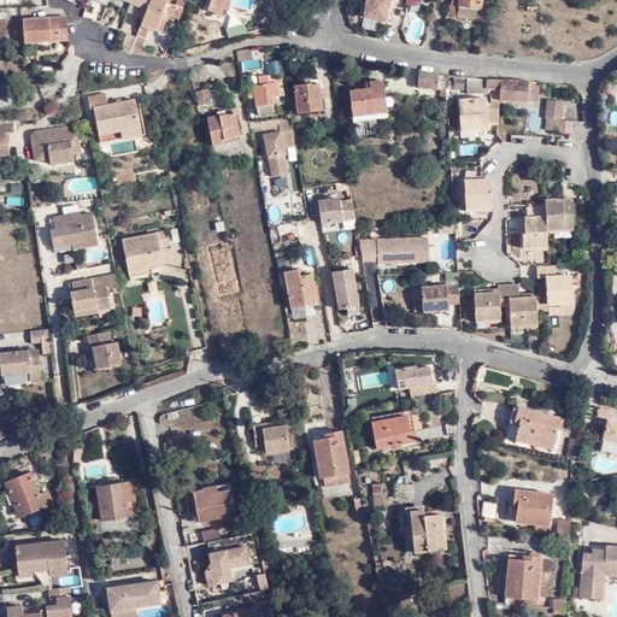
[(153,0),(150,9),(146,18),(139,34),(148,37),(153,27),(163,31),(171,13),(181,17),(184,7),(178,5),(168,0),(153,0)]
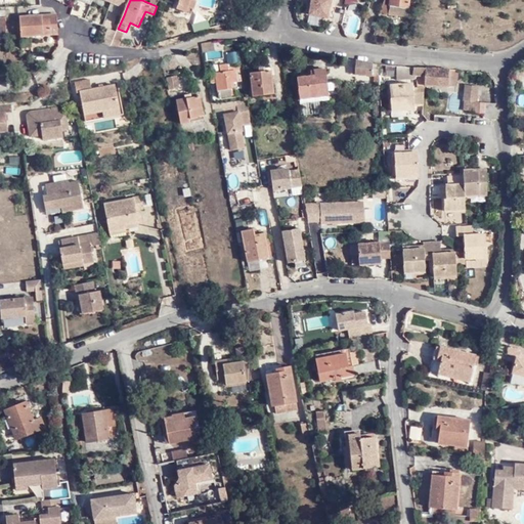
[(181,0),(180,7),(190,8),(191,4),(192,0),(181,0)]
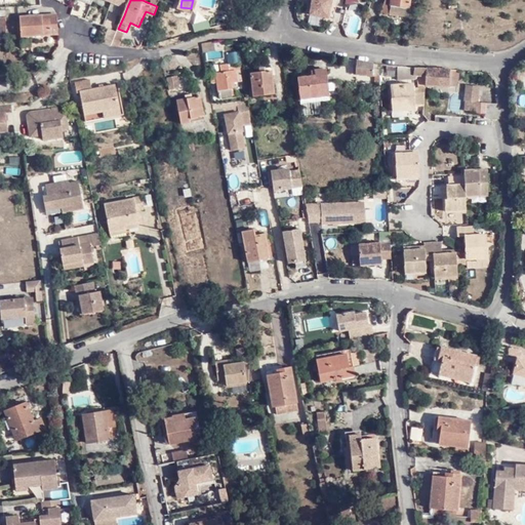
[(312,0),(310,13),(328,16),(330,0),(312,0)]
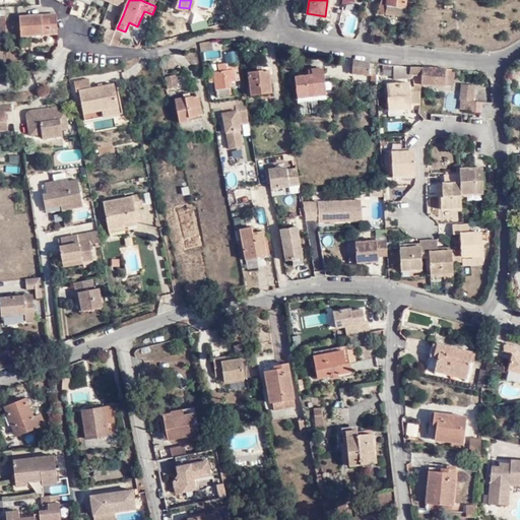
[(408,16),(409,0),(381,0),(378,11),(408,16)]
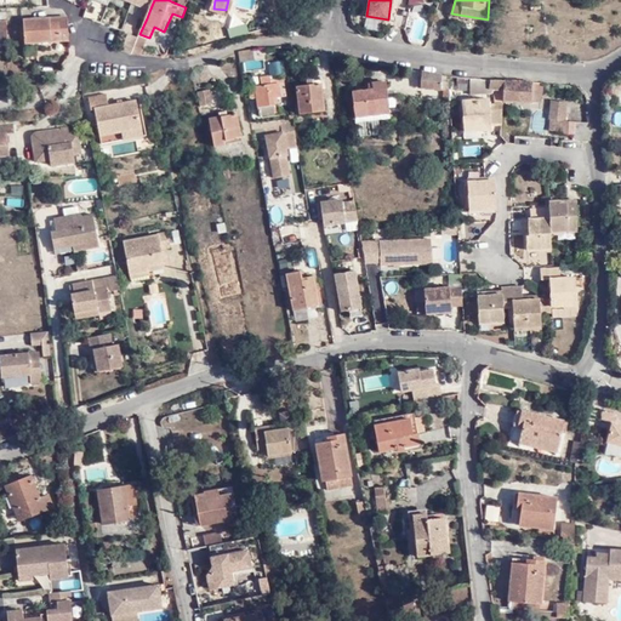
[(147,18),(151,9),(132,1),(129,10),(147,18)]
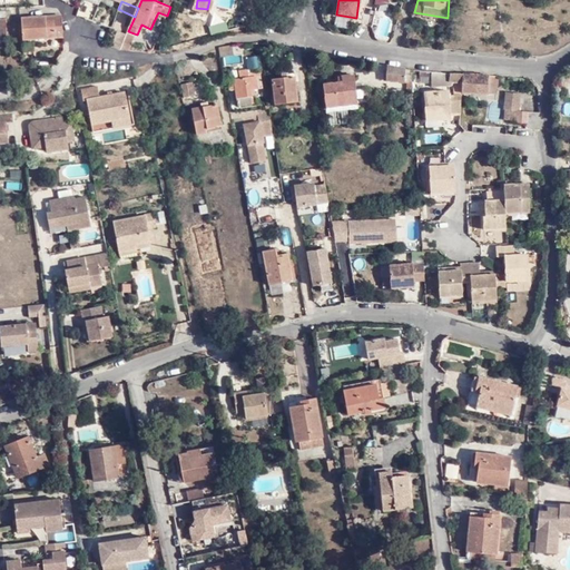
[(35,37),(64,36),(62,15),(60,13),(56,15),(56,16),(22,18),(23,38),(35,37)]
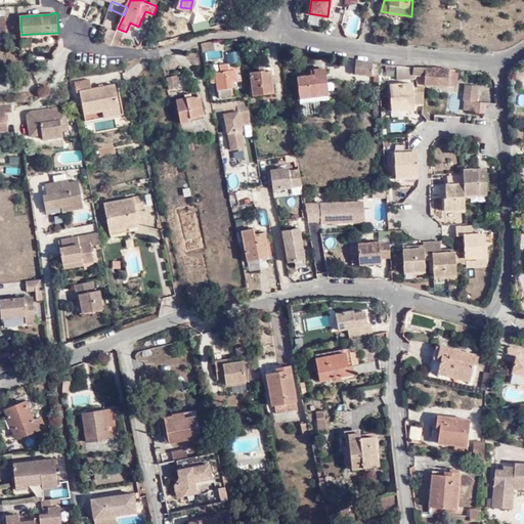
[(307,17),(306,23),(320,27),(321,20),(307,17)]
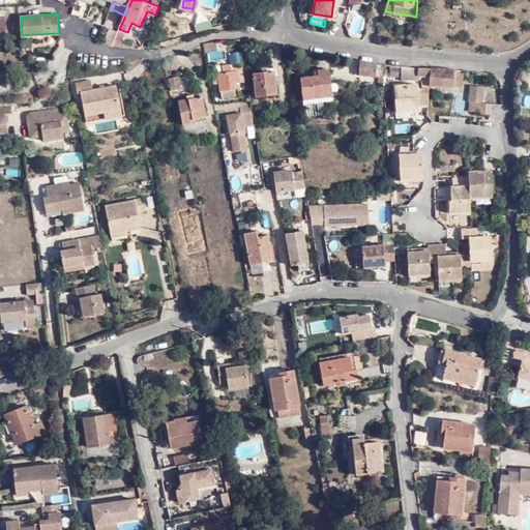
[(211,22),(195,25),(196,33),(212,30),(211,22)]
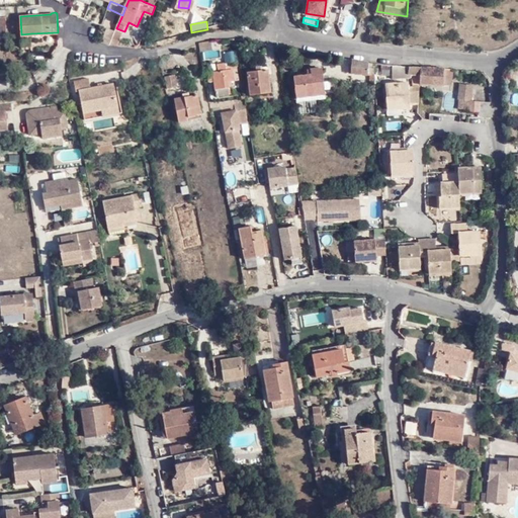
[(103,42),(110,45),(115,30),(109,27),(103,42)]
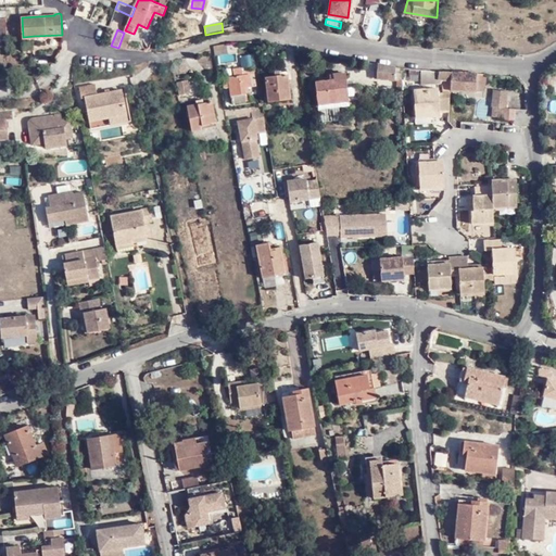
[(127,49),(134,34),(125,30),(124,33),(118,48),(127,49)]
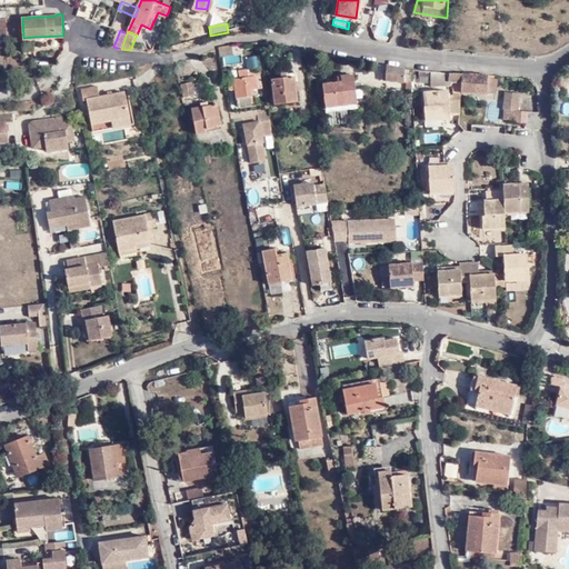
[(35,49),(35,37),(23,38),(22,38),(23,50),(35,49)]
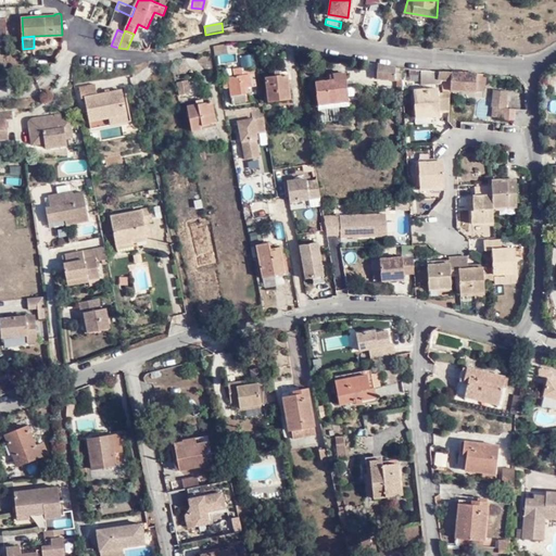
[(217,46),(217,49),(219,57),(232,55),(231,43),(217,46)]
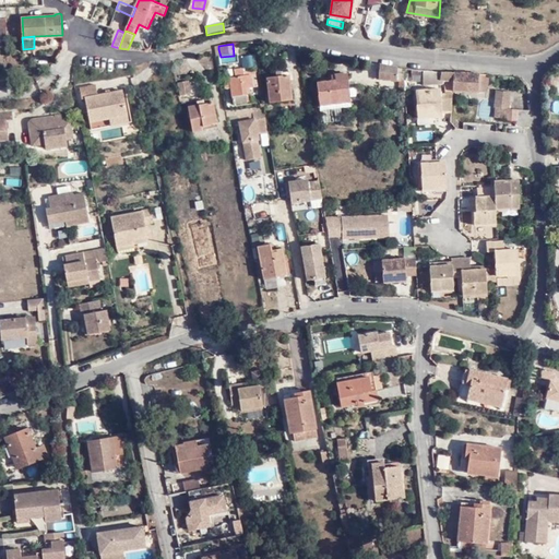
[(242,70),(257,68),(254,56),(241,57),(242,70)]
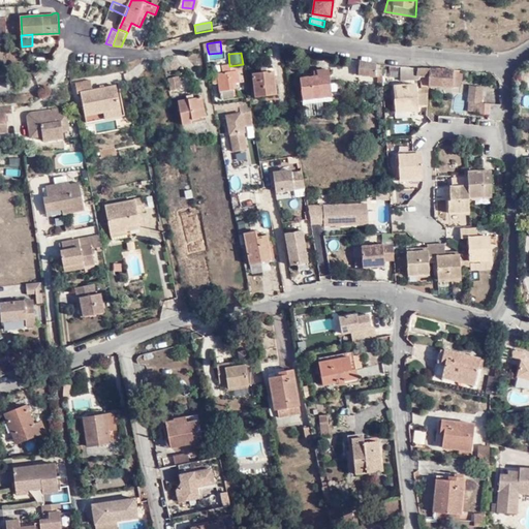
[(378,92),(383,92),(381,67),(360,63),(356,76),(360,78),(377,80),(378,92)]
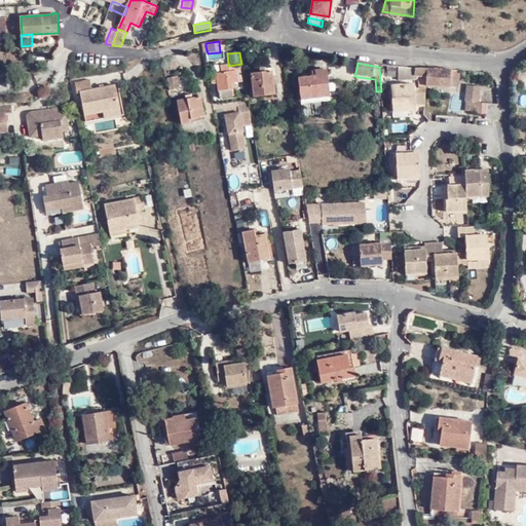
[(225,74),(221,75),(222,84),(224,99),(235,98),(234,84),(245,83),(242,68),(231,69),(231,66),(224,67),(225,74)]
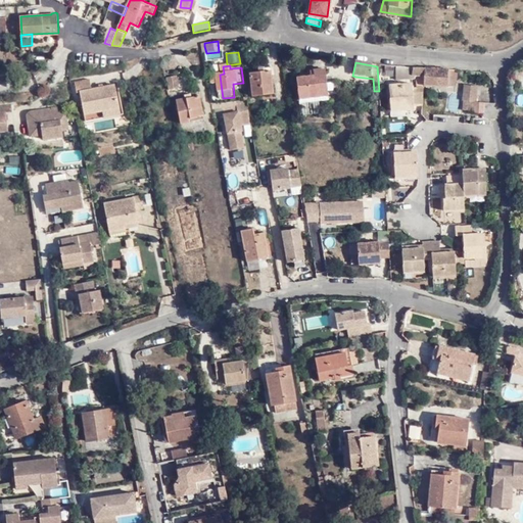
[(411,67),(395,67),(395,76),(411,77),(411,67)]
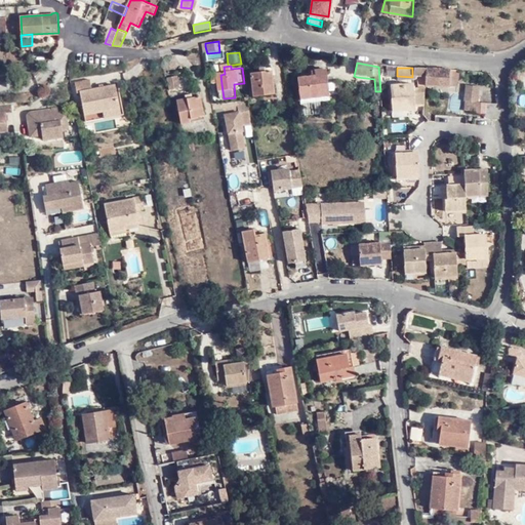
[(412,77),(426,78),(427,69),(412,68),(412,77)]
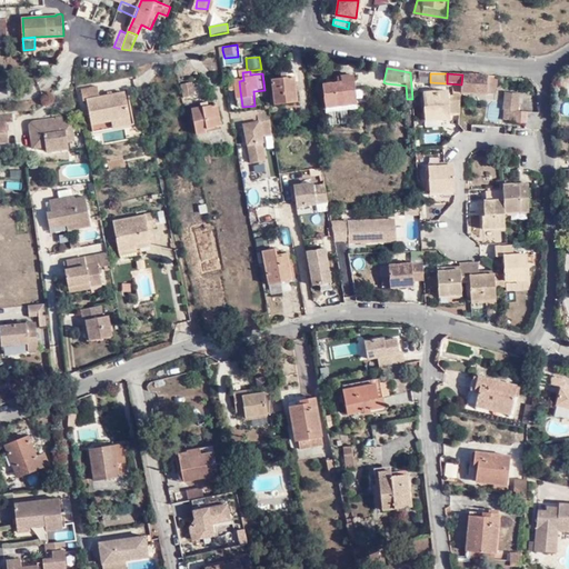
[(487,78),(462,75),(461,85),(461,92),(486,93),(487,78)]
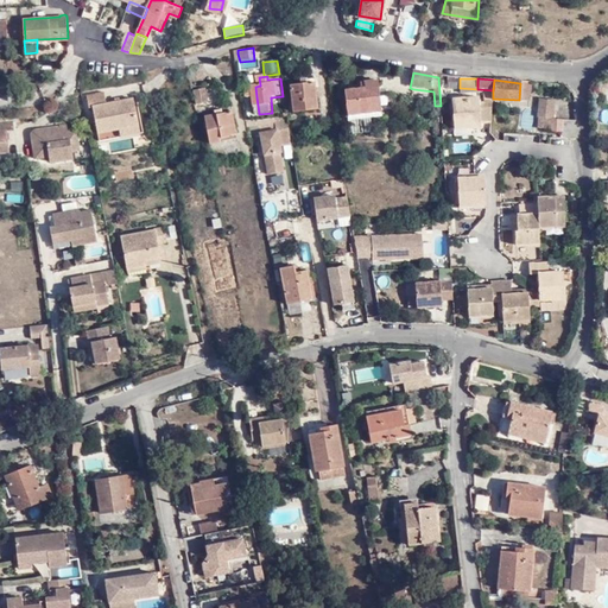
[(346,92),(349,114),(371,112),(381,111),(378,81),(365,83),(365,89),(346,92)]
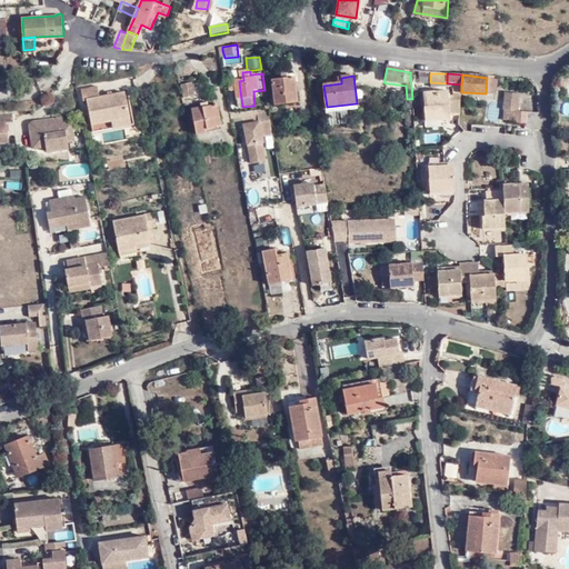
[(296,78),(275,80),(277,105),(298,103),(296,78)]
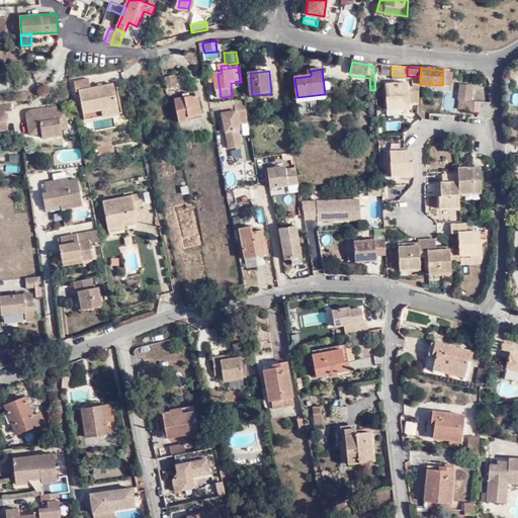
[(179,75),(170,76),(173,89),(185,88),(183,79),(180,79),(179,75)]
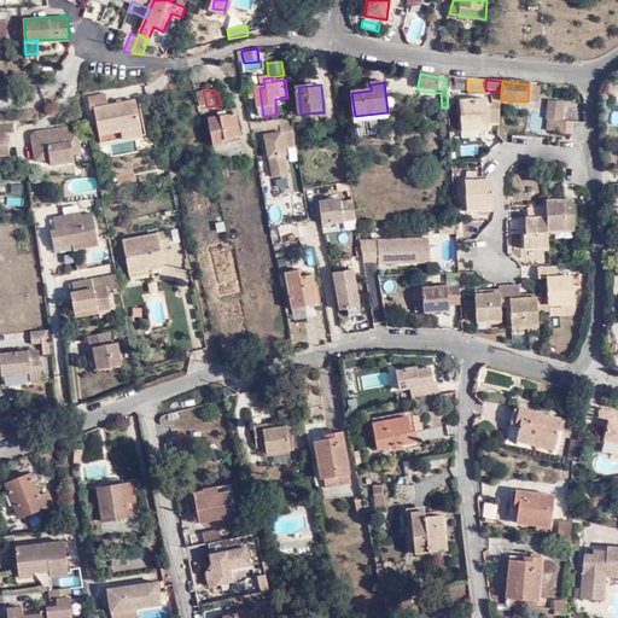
[(92,106),(97,106),(111,103),(109,91),(91,94),(92,106)]
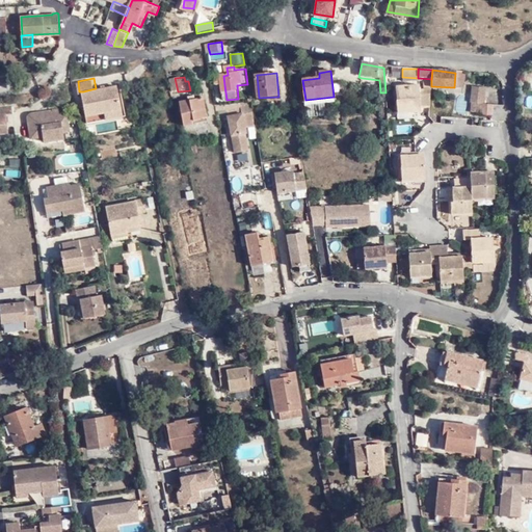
[(421,106),(429,107),(431,89),(420,88),(420,86),(399,83),(397,107),(421,110),(421,106)]
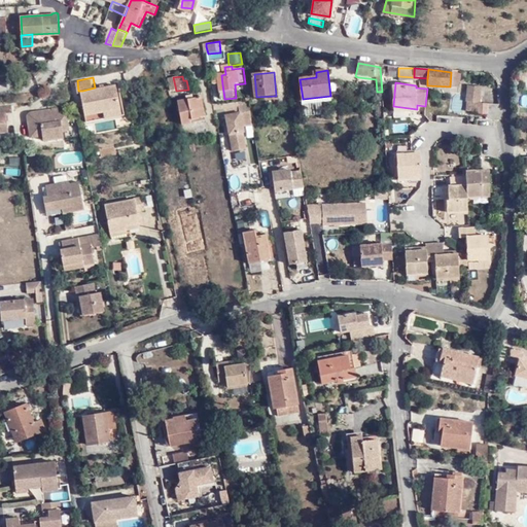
[(105,110),(121,106),(117,83),(95,88),(82,91),(86,113),(105,110)]
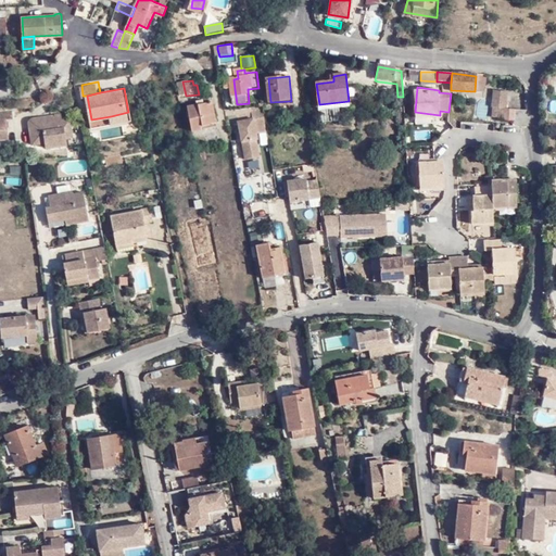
[(491,109),(498,109),(506,109),(507,93),(492,92),(491,109)]
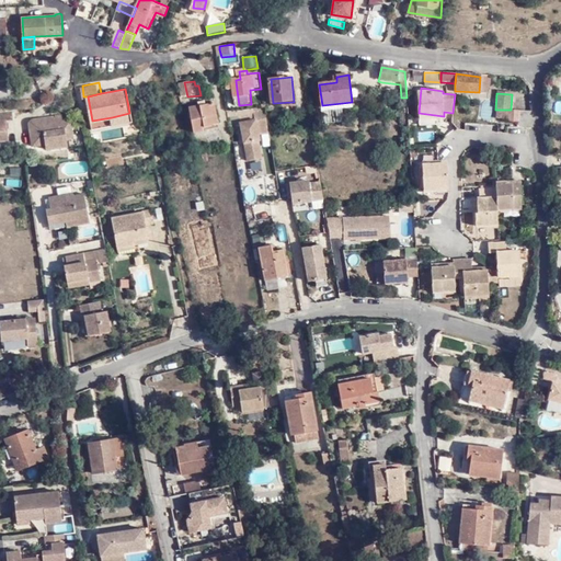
[(218,103),(193,107),(197,132),(208,129),(207,127),(221,124),(218,103)]
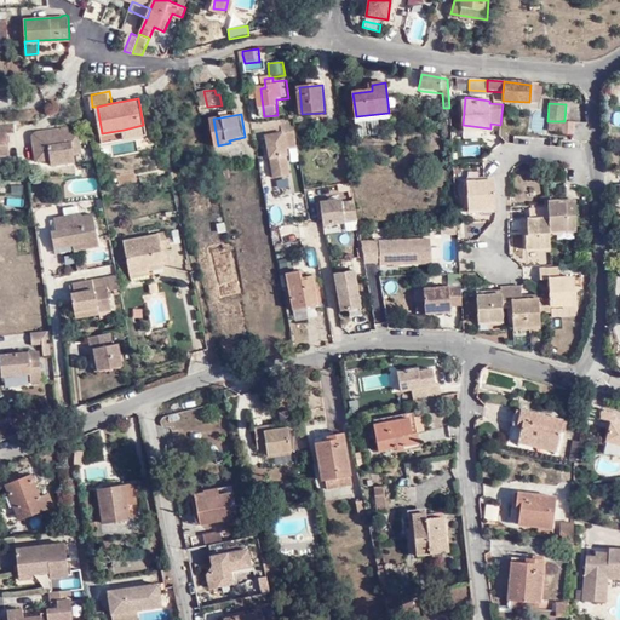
[(378,114),(356,116),(357,130),(379,127),(378,114)]
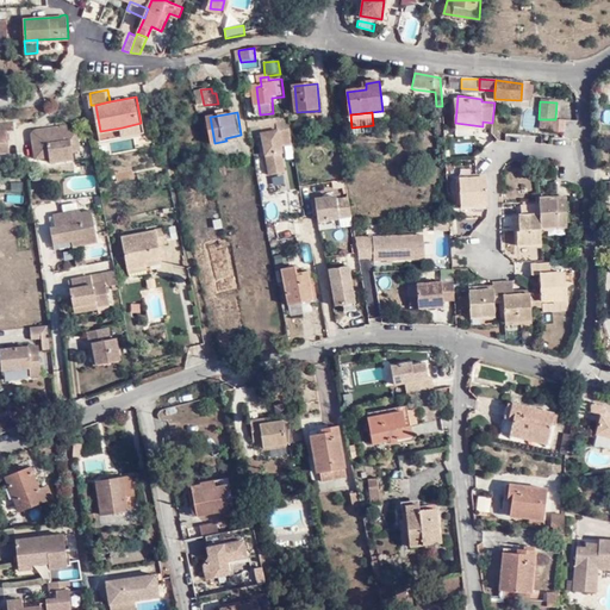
[(287,119),(275,119),(278,130),(261,134),(269,175),(286,172),(280,147),(292,144),(287,119)]
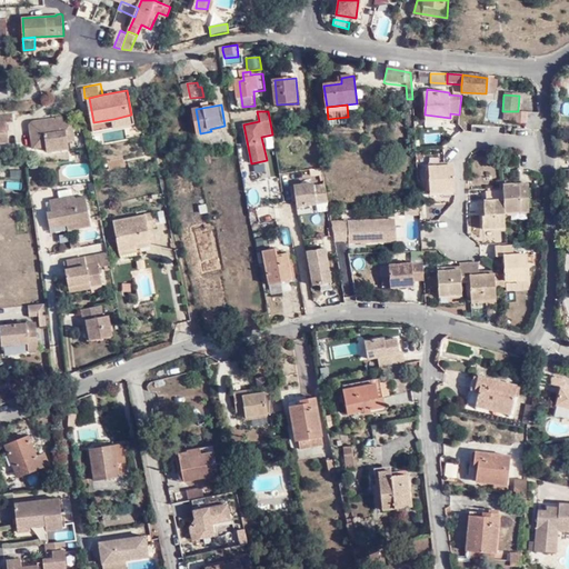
[(6,122),(13,121),(12,113),(0,115),(0,142),(8,142),(6,122)]
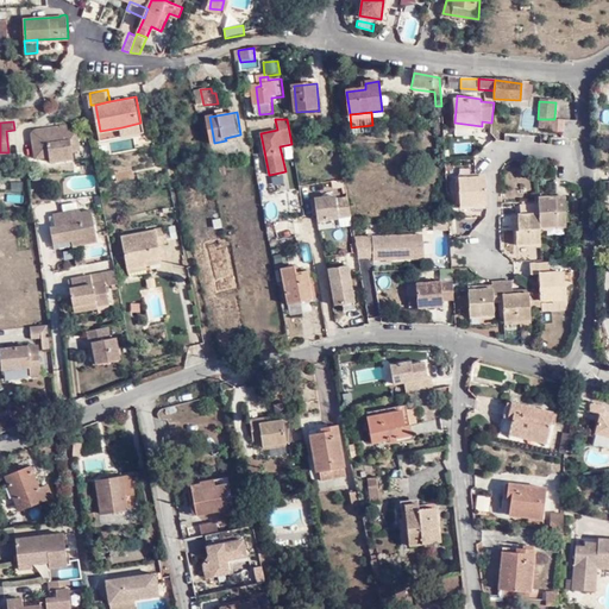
[(121,127),(123,135),(142,131),(140,123),(121,127)]
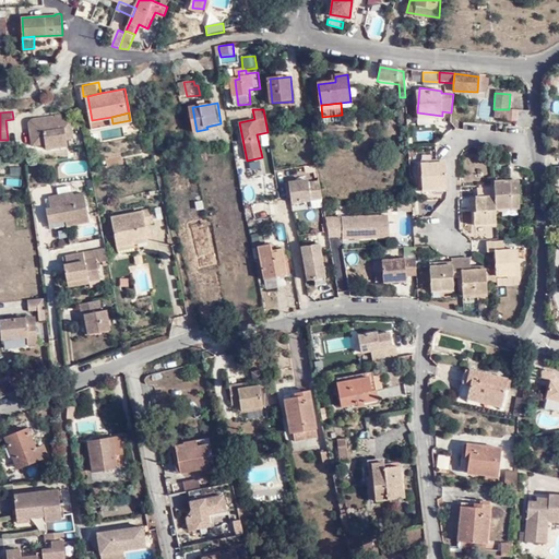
[(508,126),(518,126),(518,113),(509,113),(509,121),(508,126)]
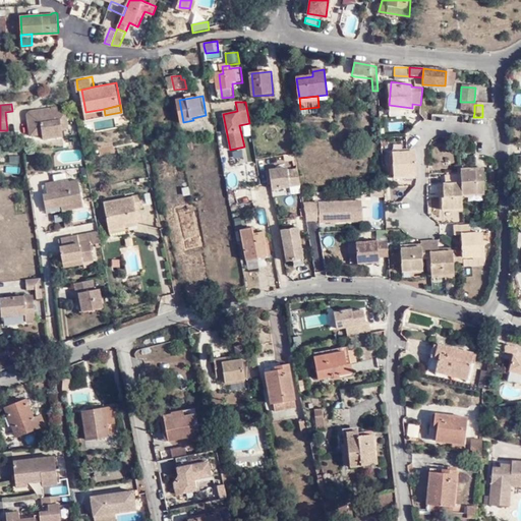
[(26,114),(30,129),(42,127),(43,133),(44,138),(63,135),(62,129),(59,113),(57,107),(31,111),(29,112),(26,114)]
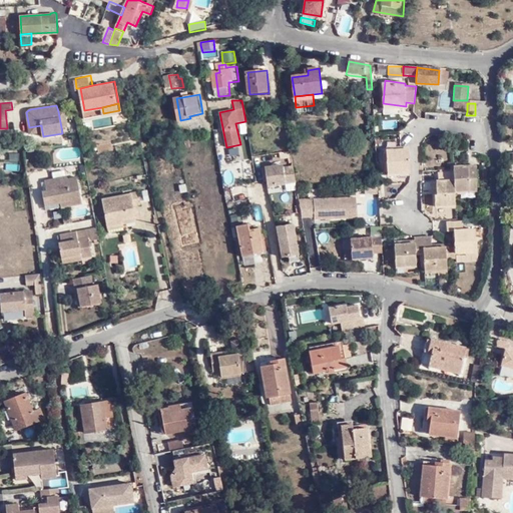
[(103,113),(102,107),(84,110),(86,116),(103,113)]
